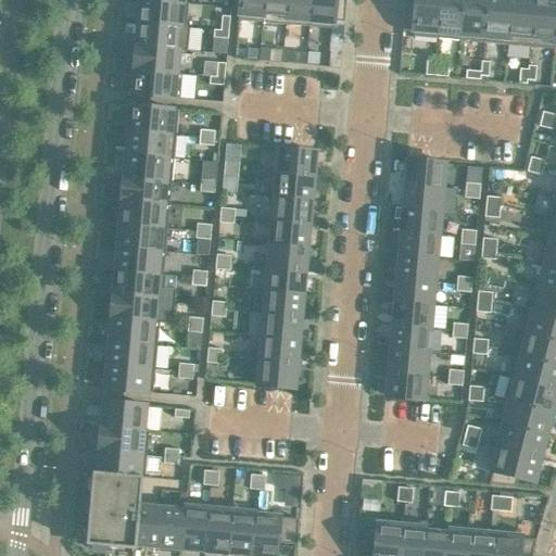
[(140,0),(138,24),(186,28),(188,4),(140,0)]
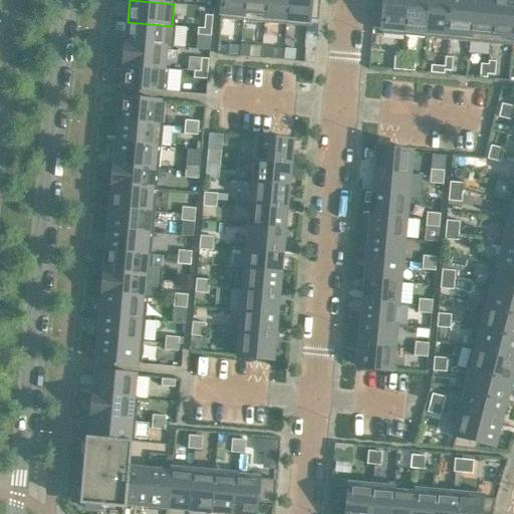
[(221,0),(220,19),(242,21),(244,0),(221,0)]
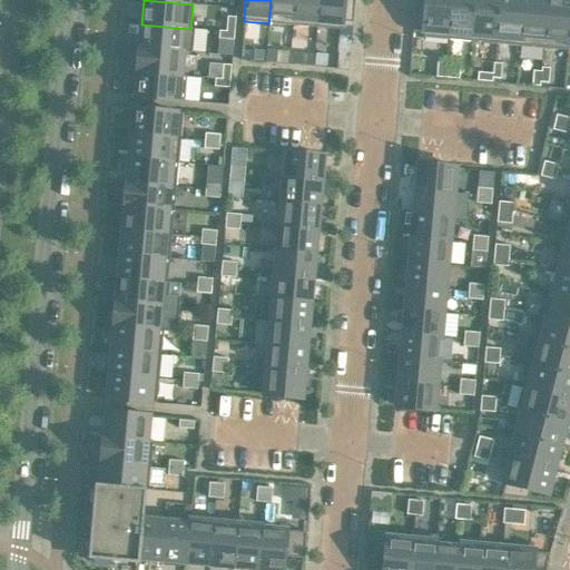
[(271,0),(268,23),(293,26),(294,0),(271,0)]
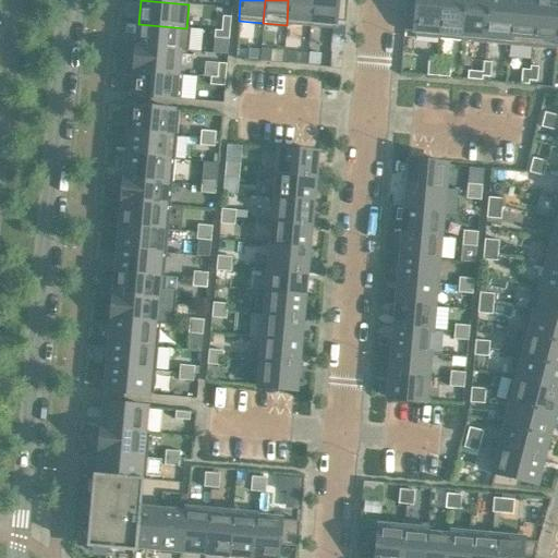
[(288,0),(287,25),(310,27),(312,0),(288,0)]
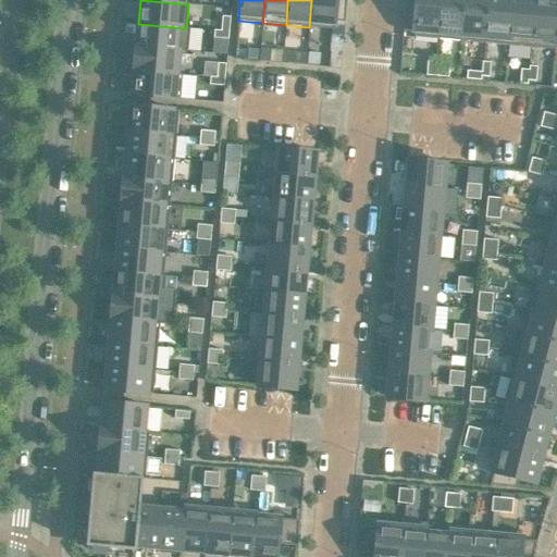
[(311,0),(309,27),(334,29),(334,22),(345,23),(346,0),(311,0)]
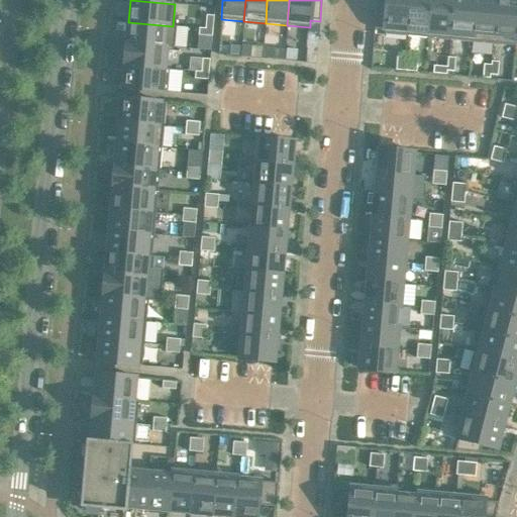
[(405,36),(408,0),(386,0),(386,2),(377,2),(374,29),(384,30),(383,34),(405,36)]
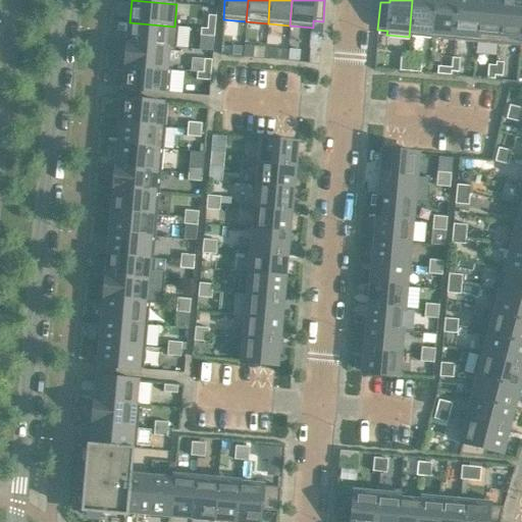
[(431,39),(434,0),(412,0),(409,37),(431,39)]
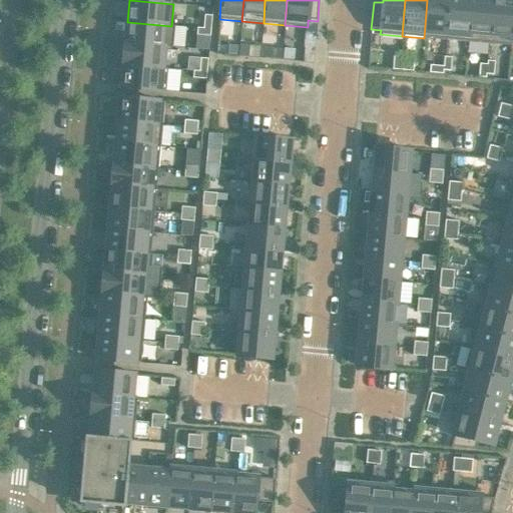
[(446,39),(449,0),(427,0),(424,38),(446,39)]
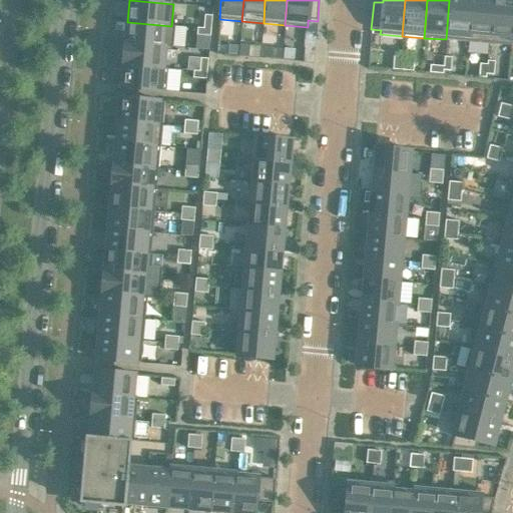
[(467,41),(470,0),(449,0),(446,39),(467,41)]
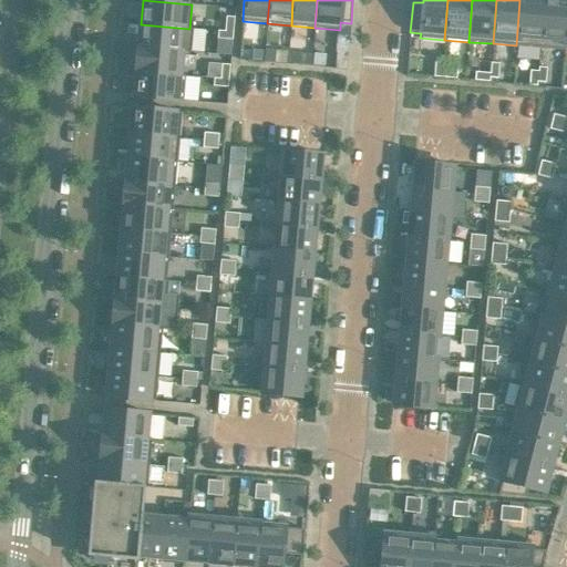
[(540,48),(544,0),(519,0),(516,45),(540,48)]
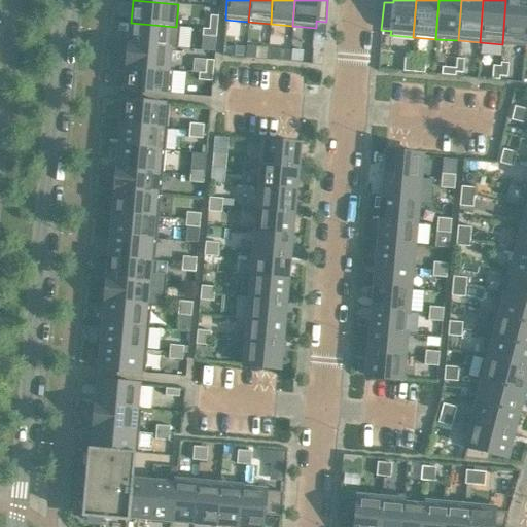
[(524,46),(526,12),(526,0),(505,0),(502,44),(524,46)]
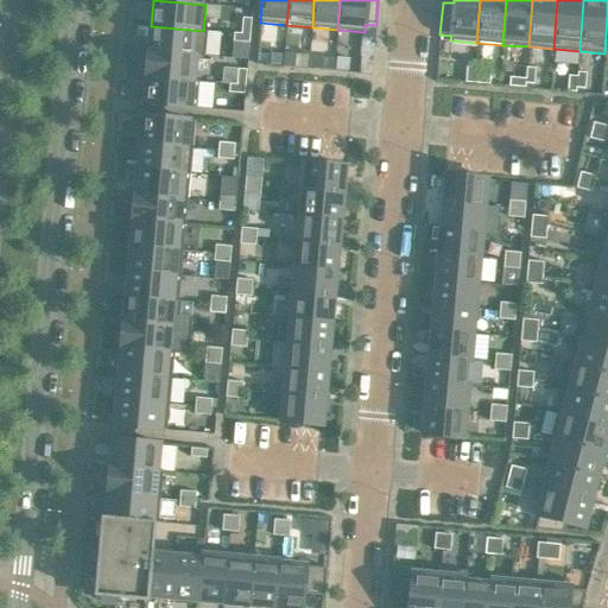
[(242,18),(241,33),(249,35),(251,19),(242,18)]
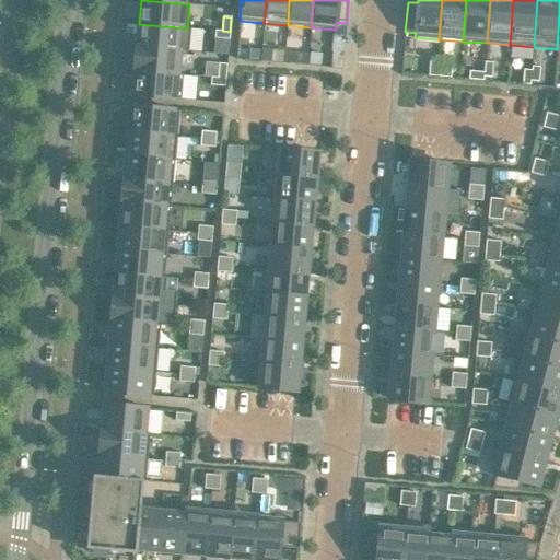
[(139,24),(137,48),(182,51),(188,53),(190,28),(187,28),(139,24)]
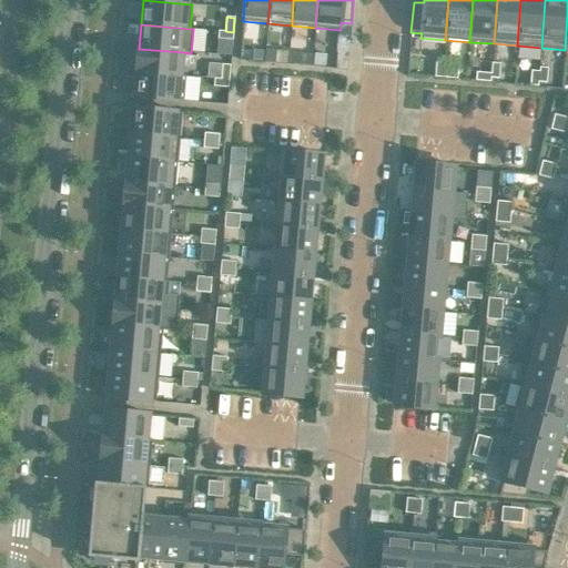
[(233,40),(233,32),(225,31),(219,31),(217,39),(233,40)]
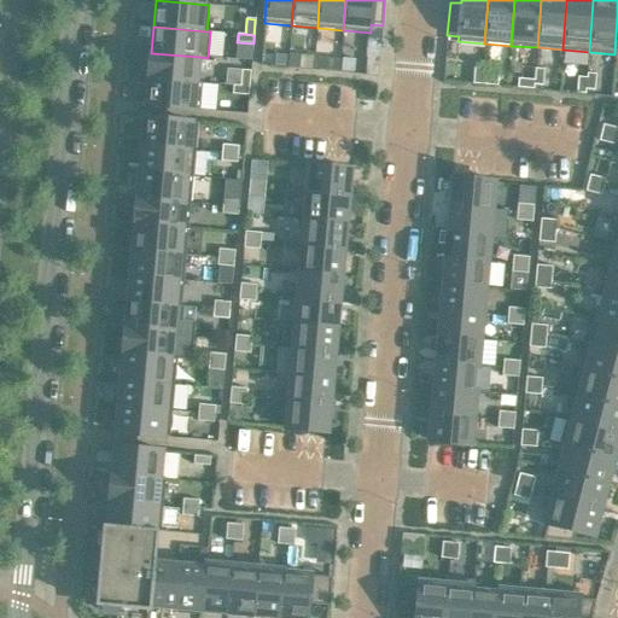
[(151,53),(149,79),(202,82),(198,81),(200,57),(151,53)]
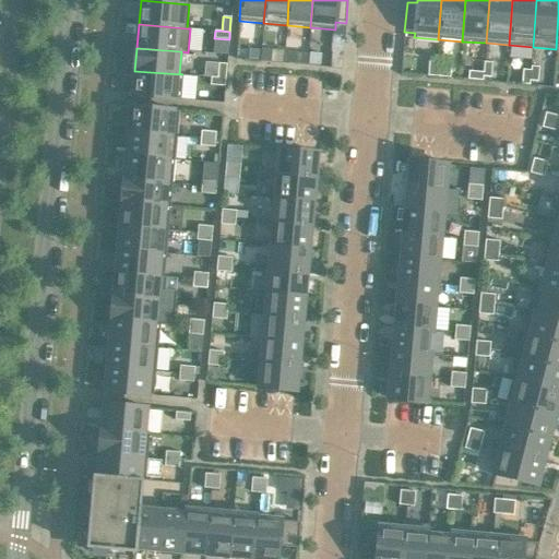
[(261,49),(260,61),(271,62),(272,50),(261,49)]
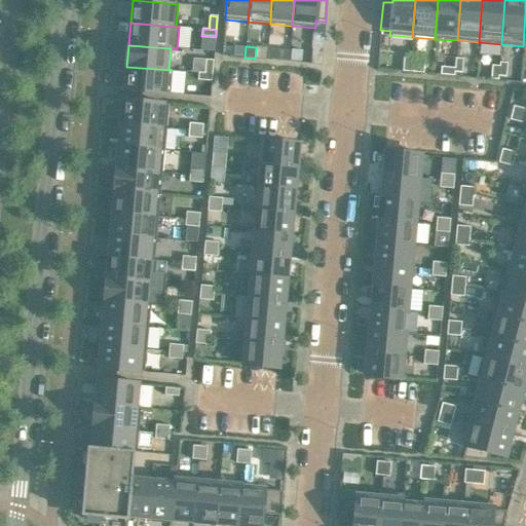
[(322,65),(323,48),(312,47),(311,64),(322,65)]
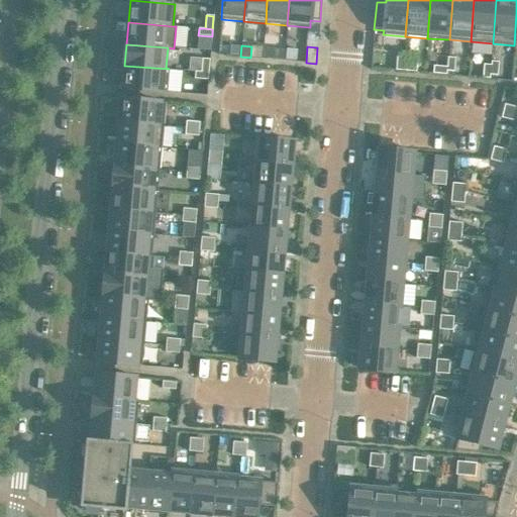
[(231,47),(230,57),(238,57),(239,48),(231,47)]
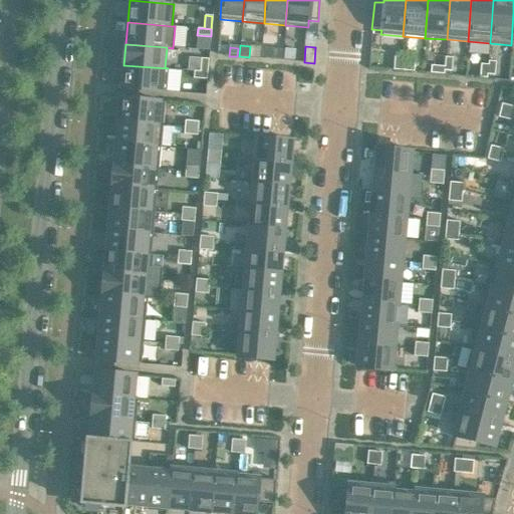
[(272,48),(271,59),(281,60),(282,49),(272,48)]
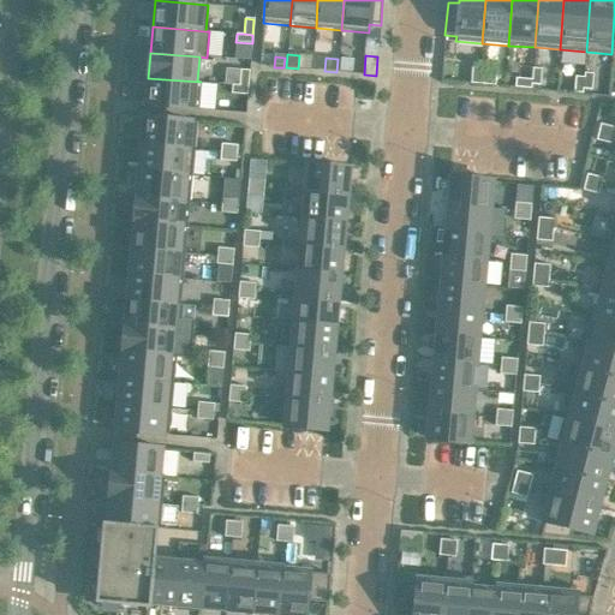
[(341,59),(340,72),(352,72),(353,60),(341,59)]
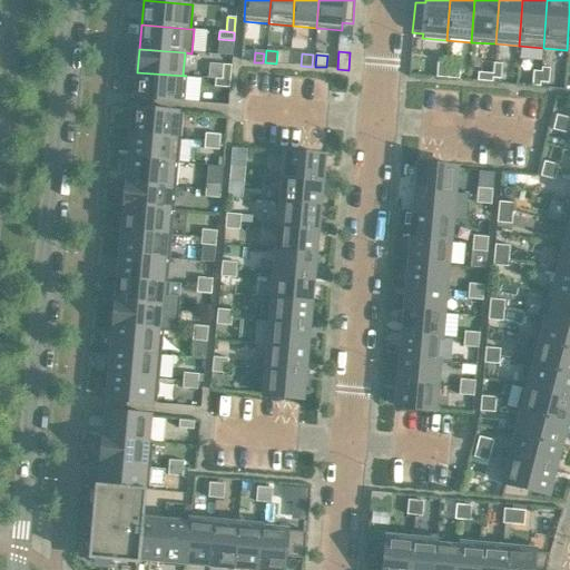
[(500,79),(502,64),(493,64),(492,75),(492,78),(500,79)]
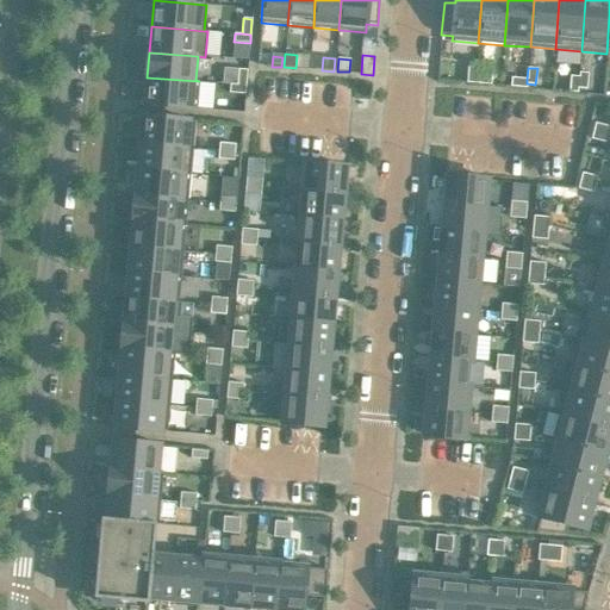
[(246,86),(248,70),(238,69),(237,85),(246,86)]
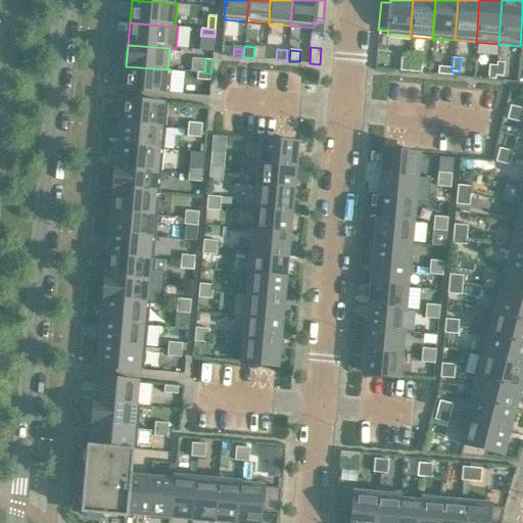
[(503,77),(505,62),(496,62),(496,66),(495,76),(503,77)]
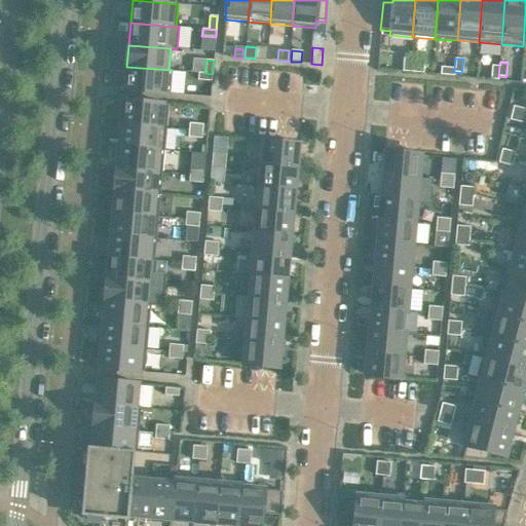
[(423,73),(424,66),(410,65),(409,72),(423,73)]
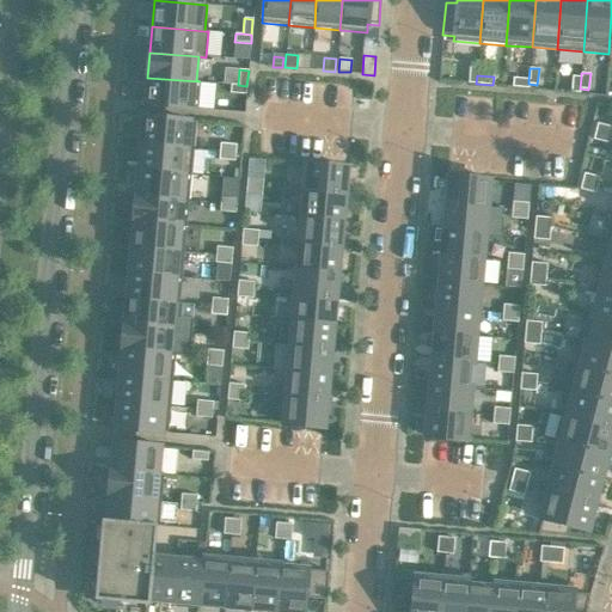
[(580,89),(581,78),(573,77),(570,92),(580,93),(580,89)]
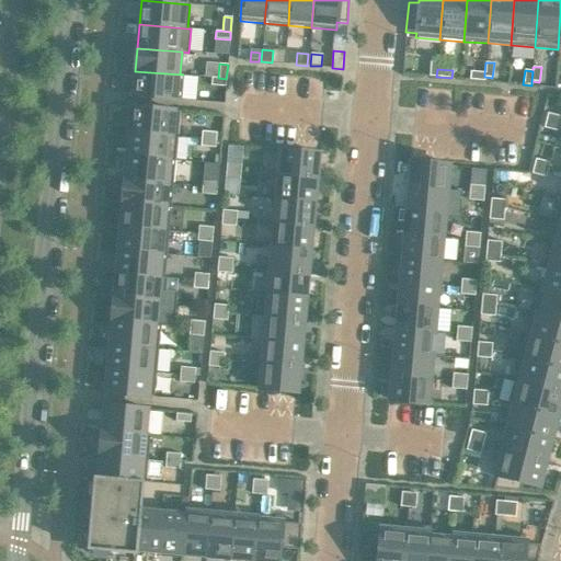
[(135,71),(133,93),(133,95),(181,100),(183,75),(135,71)]
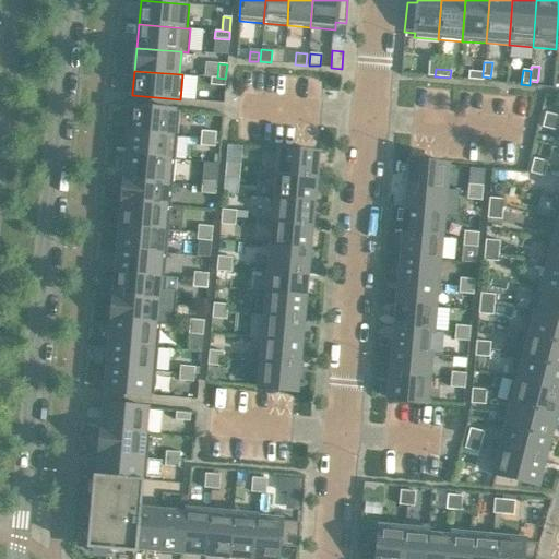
[(483,76),(483,73),(468,71),(467,80),(483,81),(483,76)]
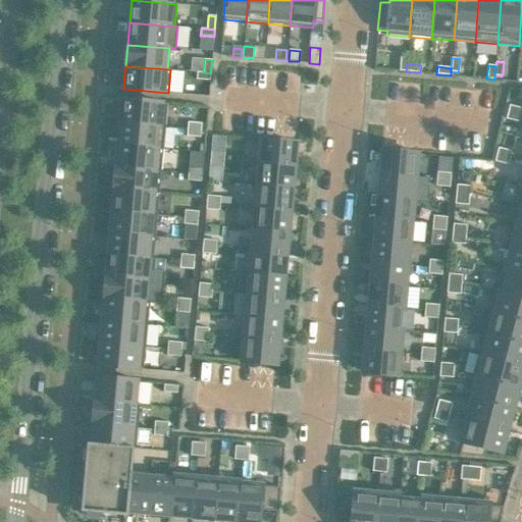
[(210,81),(210,73),(203,72),(197,72),(196,80),(210,81)]
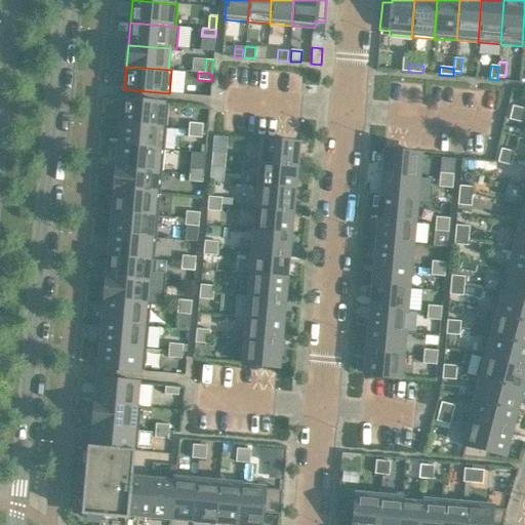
[(123,101),(121,124),(166,128),(168,105),(123,101)]
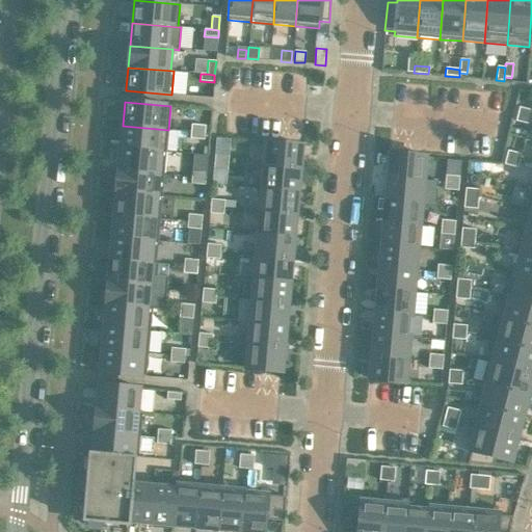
[(531,117),(531,112),(531,110),(519,107),(517,114),(531,117)]
